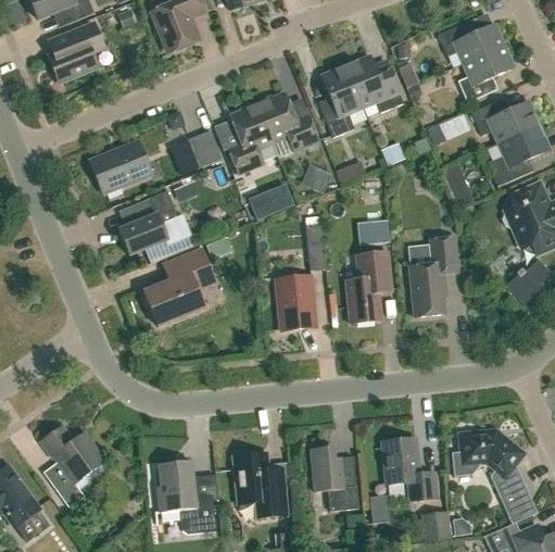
[(30,0),(38,17),(61,9),(67,23),(95,12),(89,0),(30,0)]
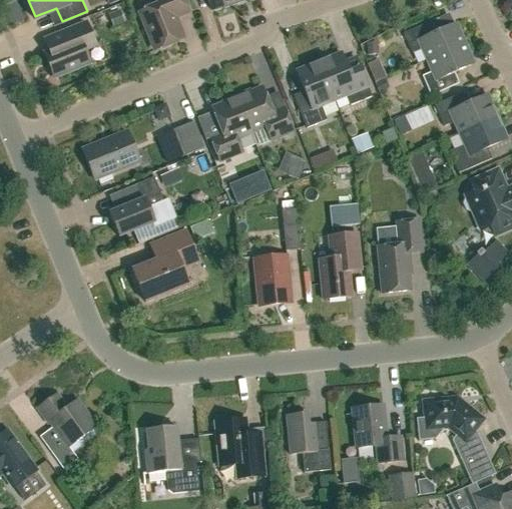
[(189,9),(185,0),(158,0),(159,2),(140,9),(155,47),(183,36),(174,14),(189,9)]
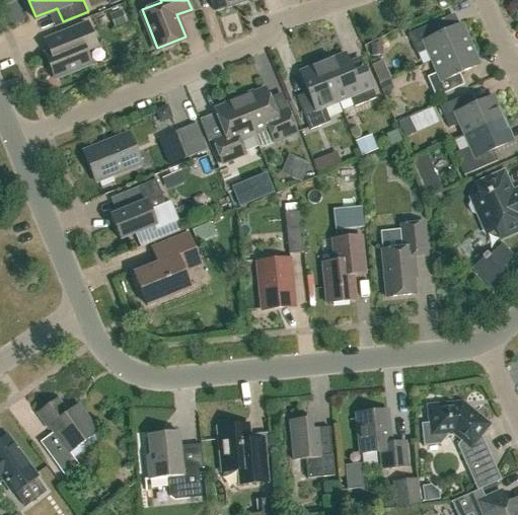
[(433,58),(470,42),(461,21),(441,29),(437,18),(409,31),(417,50),(427,45),(433,58)]
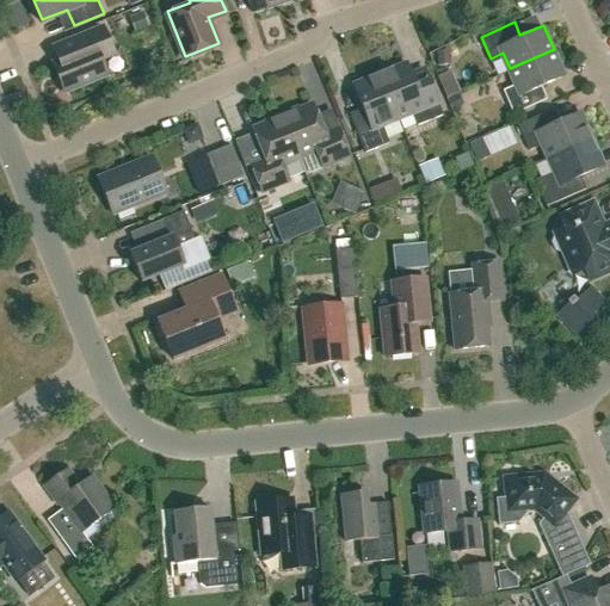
[(115,51),(103,23),(73,36),(79,49),(53,60),(65,90),(108,73),(102,57),(115,51)]
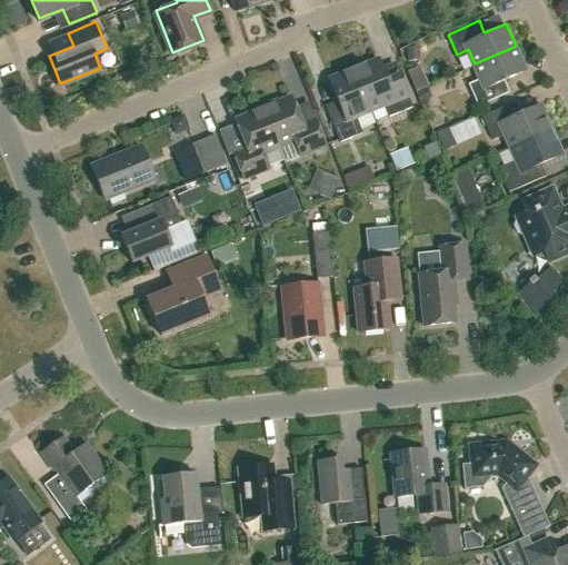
[(526,68),(516,46),(475,63),(480,77),(469,81),(478,103),(509,89),(504,78),(526,68)]
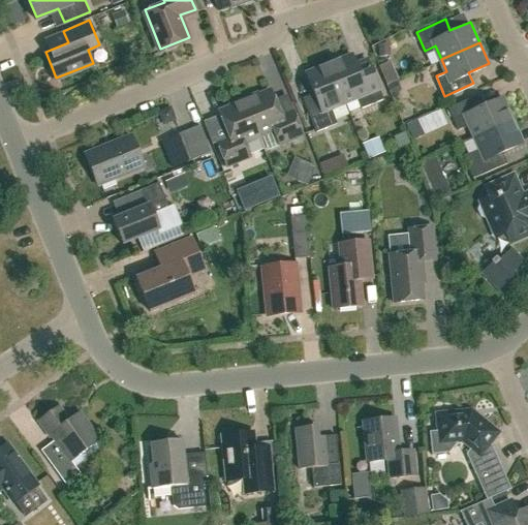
[(330,61),(345,100),(356,95),(361,105),(383,97),(372,67),(361,72),(352,52),(330,61)]
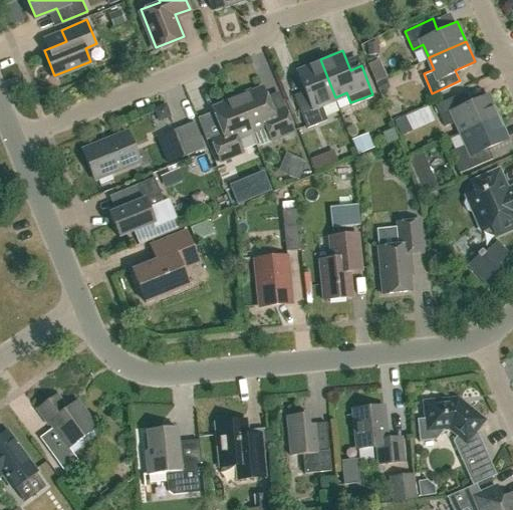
[(335,97),(320,59),(297,69),(305,88),(294,92),(307,125),(327,117),(321,102),(335,97)]
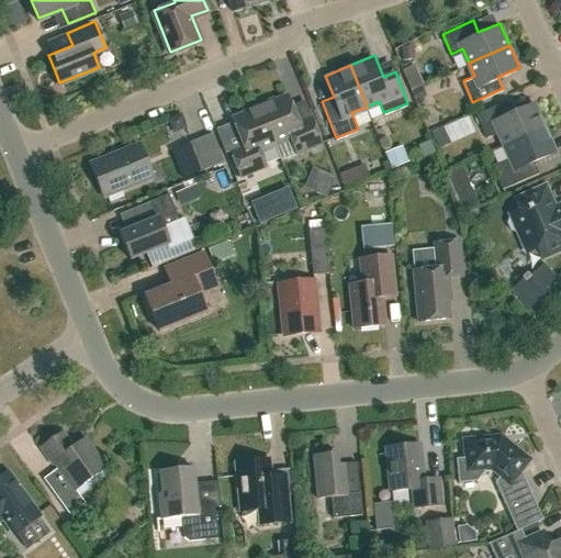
[(275,96),(259,102),(276,143),(291,137),(298,152),(322,142),(312,114),(299,120),(288,92),(275,98),(275,96)]
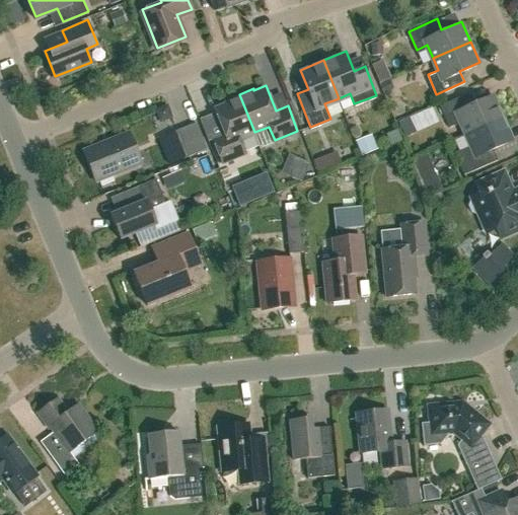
[(465,132),(503,116),(493,93),(473,101),(468,91),(440,103),(450,125),(460,121),(465,132)]
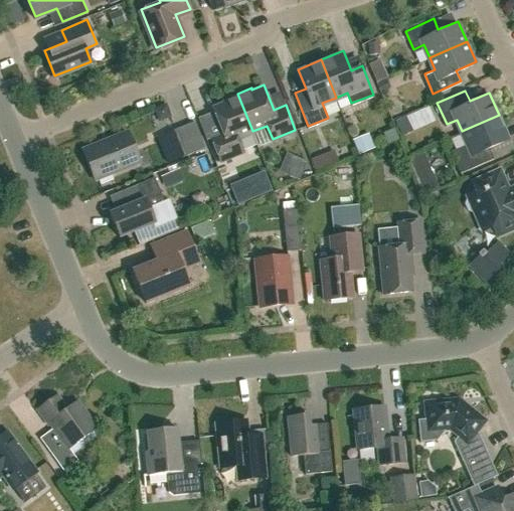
[(238,137),(252,131),(237,94),(223,99),(224,101),(212,106),(223,131),(211,136),(221,160),(243,150),(238,137)]
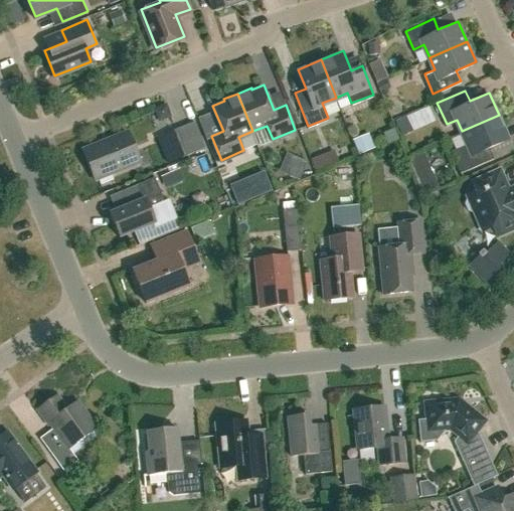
[(404,114),(394,119),(401,134),(411,130),(404,114)]
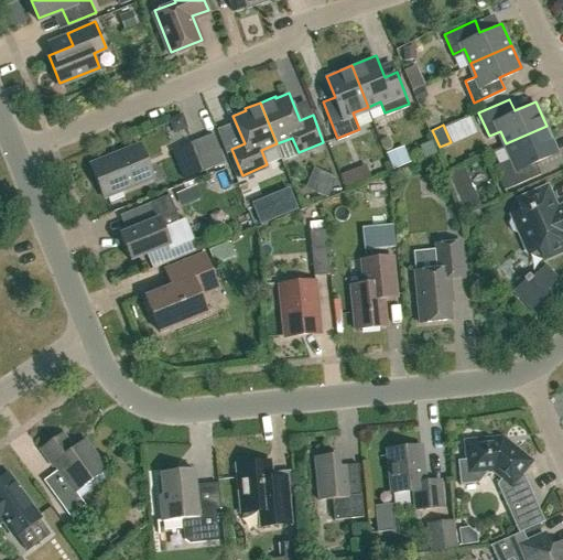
[(558,150),(547,126),(506,143),(511,157),(495,163),(506,187),(541,172),(536,160),(558,150)]
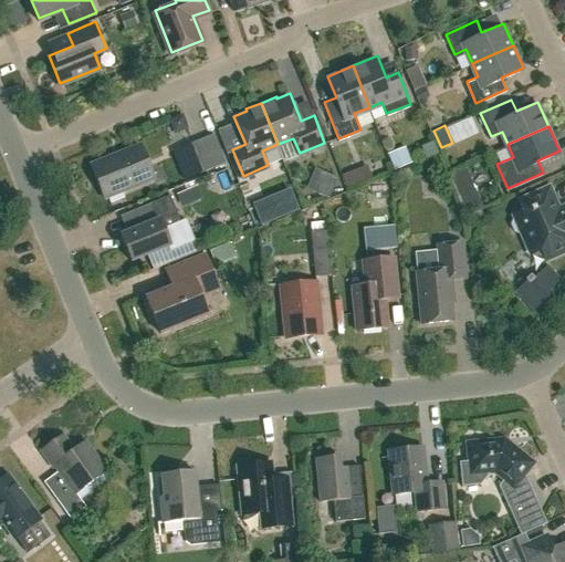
[(225,159),(212,131),(188,142),(200,169),(225,159)]
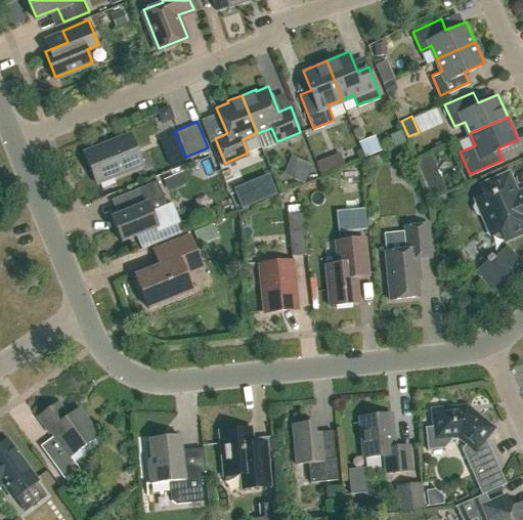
[(142,163),(130,131),(85,149),(97,180),(142,163)]
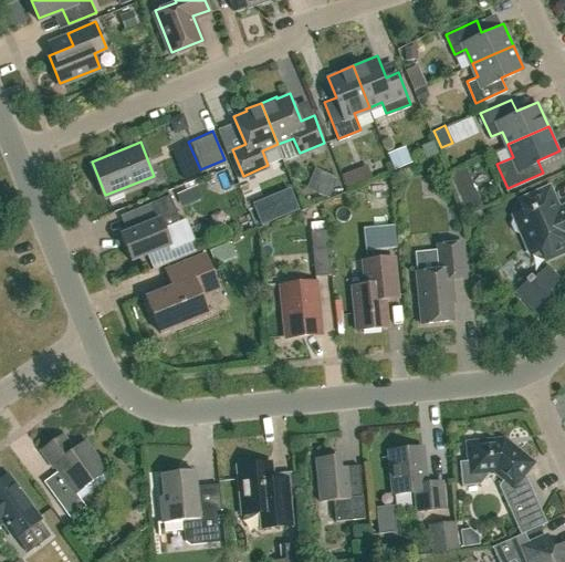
[(397,168),(416,162),(410,144),(391,152),(397,168)]
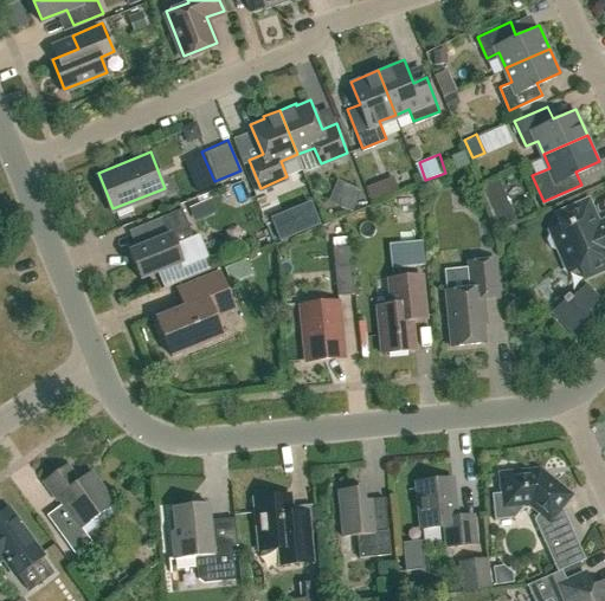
[(379,180),(366,185),(372,200),(385,194),(379,180)]
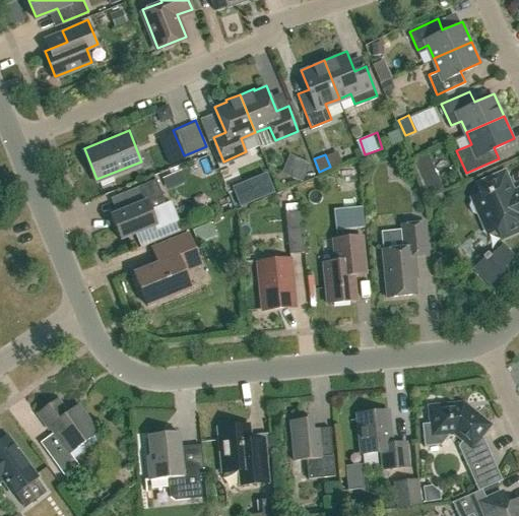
[(301,156),(293,176),(302,180),(310,160),(301,156)]
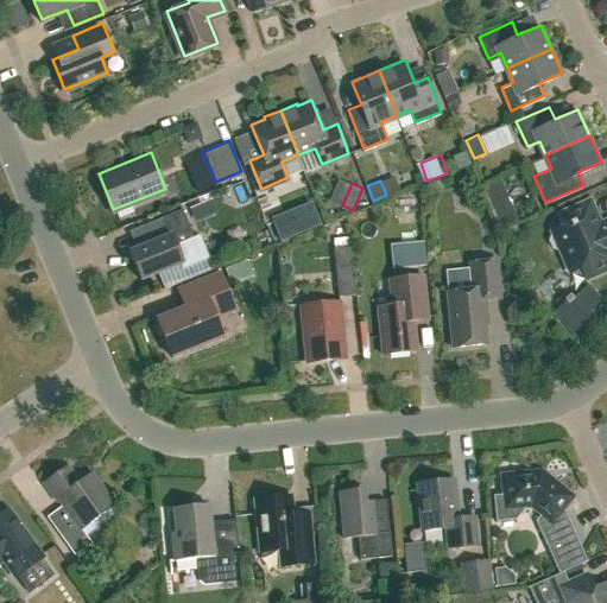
[(252,188),(234,195),(239,207),(257,201),(252,188)]
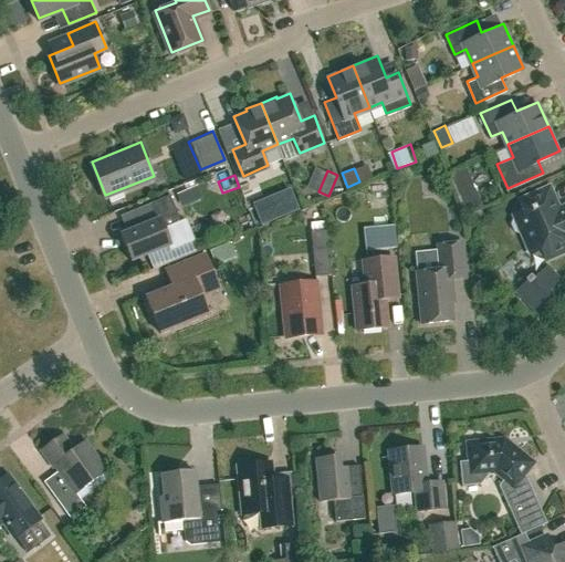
[(564,203),(560,206),(550,184),(519,197),(523,207),(513,211),(515,216),(513,217),(511,221),(514,228),(520,230),(521,230),(531,252),(541,248),(545,258),(564,248),(564,203)]
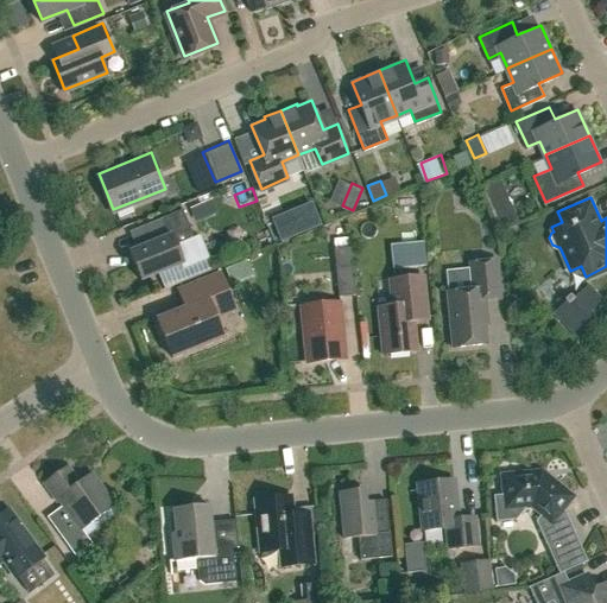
[(510,203),(494,209),(500,223),(516,216),(510,203)]
